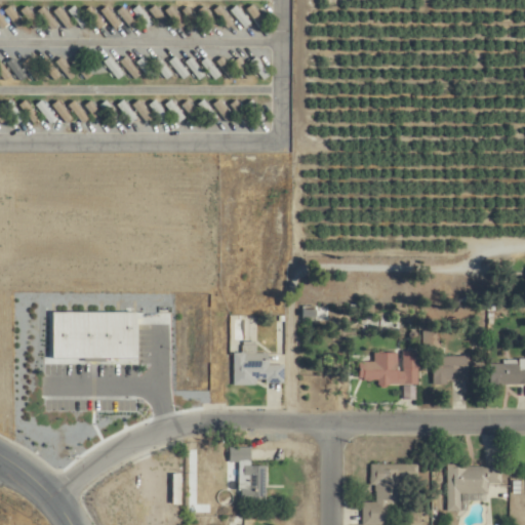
[(82,27),(88,23),(76,6),(70,10),(82,27)]
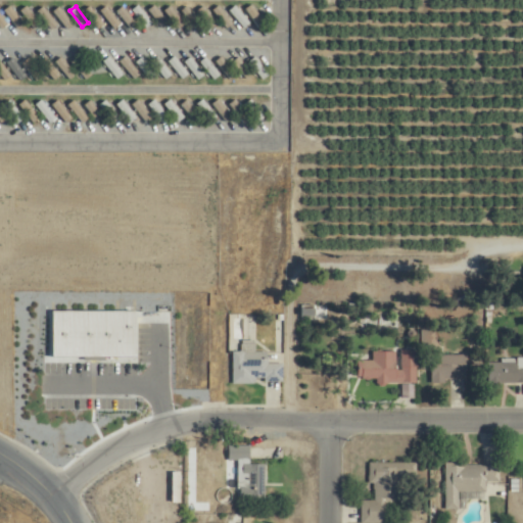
[(135,9),(146,27),(151,22),(140,6),(135,9)]
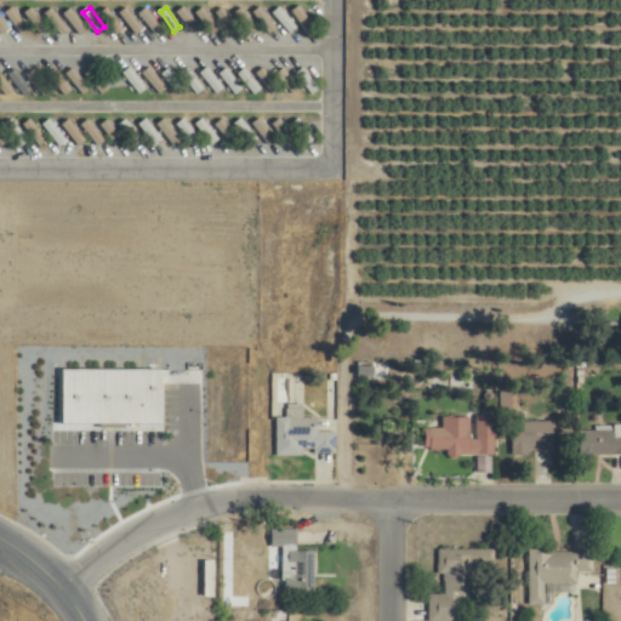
[(144,41),(144,20),(124,20),(124,41),(144,41)]
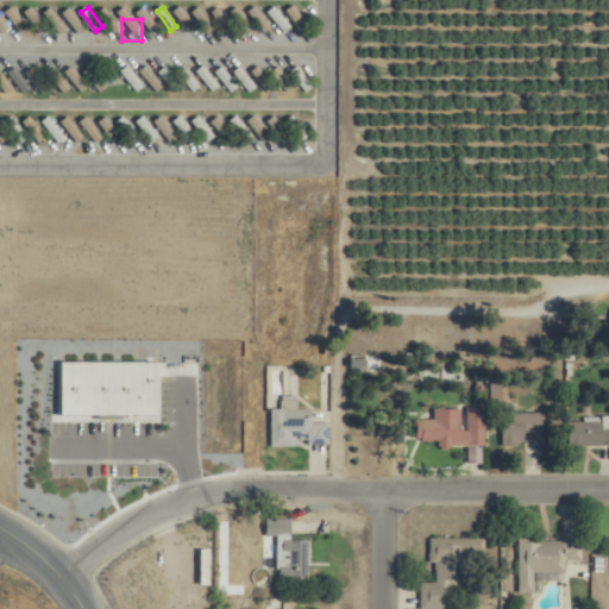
[(146,86),(130,66),(121,73),(138,93),(146,86)]
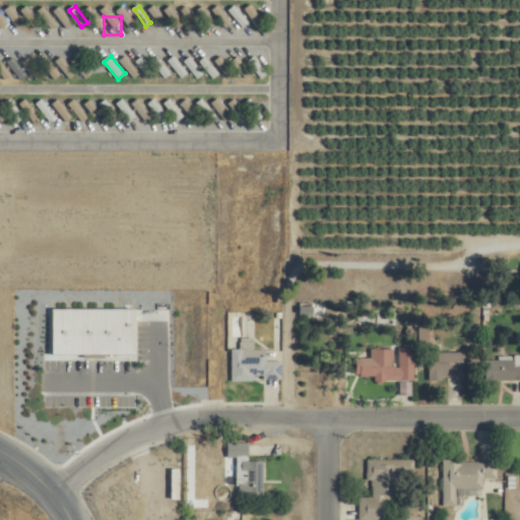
[(202,61),(213,77),(218,73),(207,57),(202,61)]
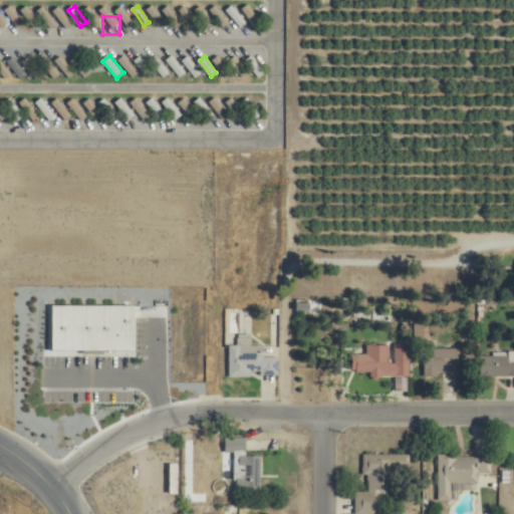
[(148,101),(161,120),(167,116),(154,97),(148,101)]
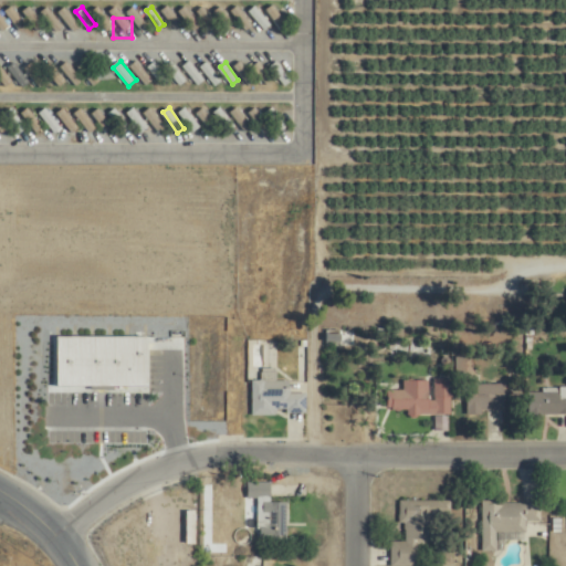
[(145,114),(158,129),(164,125),(152,109),(145,114)]
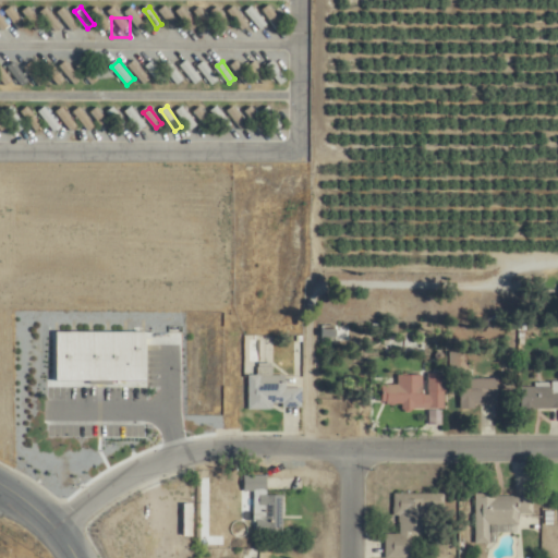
[(98,132),(89,120),(83,124),(91,136),(98,132)]
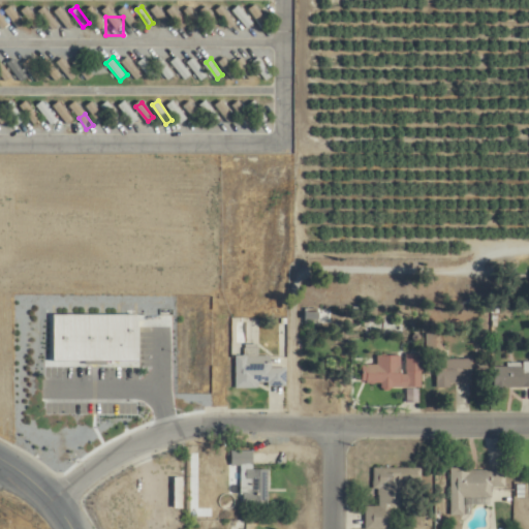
[(287,368),(272,368),(272,355),(258,355),(258,344),(246,344),(246,354),(237,354),(237,387),(286,387),(287,368)]
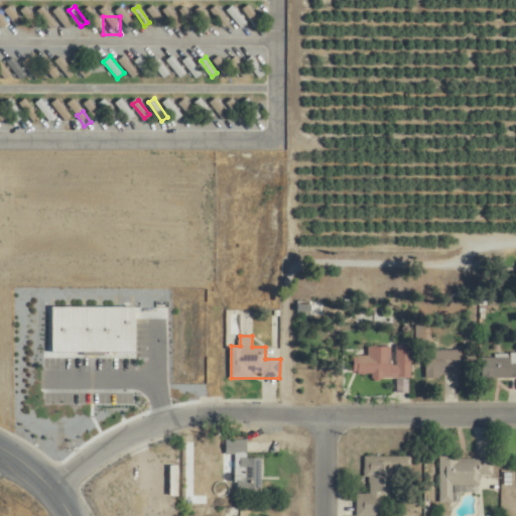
[(412,378),(412,364),(392,364),(392,347),(369,347),(369,356),(353,356),(353,374),(371,374),(372,379),(412,378)]
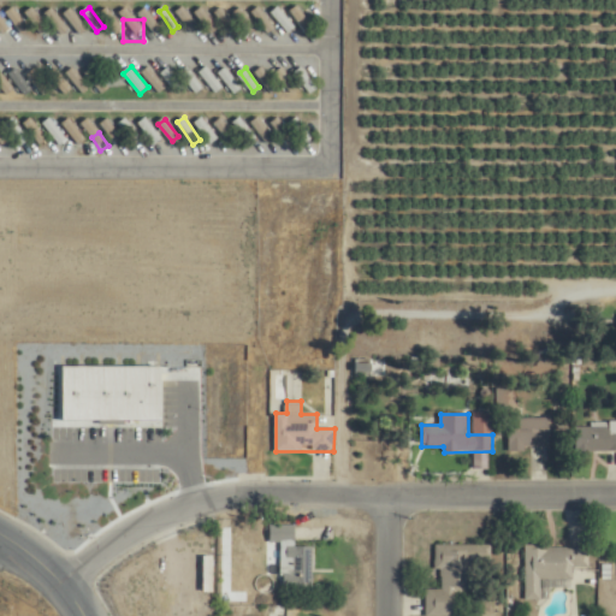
[(507,418),(507,450),(549,450),(549,418),(507,418)]
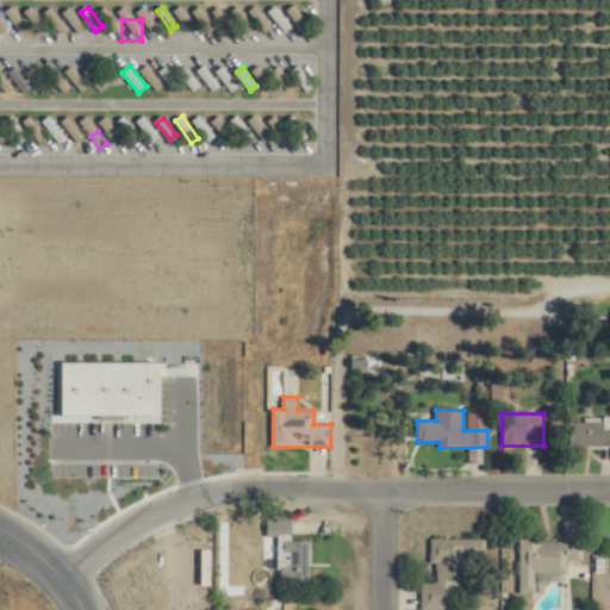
[(608,418),(568,418),(568,448),(609,447),(609,428),(608,429),(608,418)]
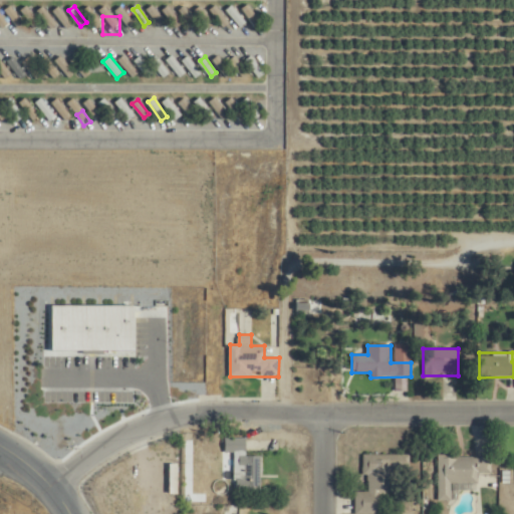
[(261,456),(247,457),(247,438),(225,438),(225,455),(236,455),(236,488),(261,488),(261,456)]
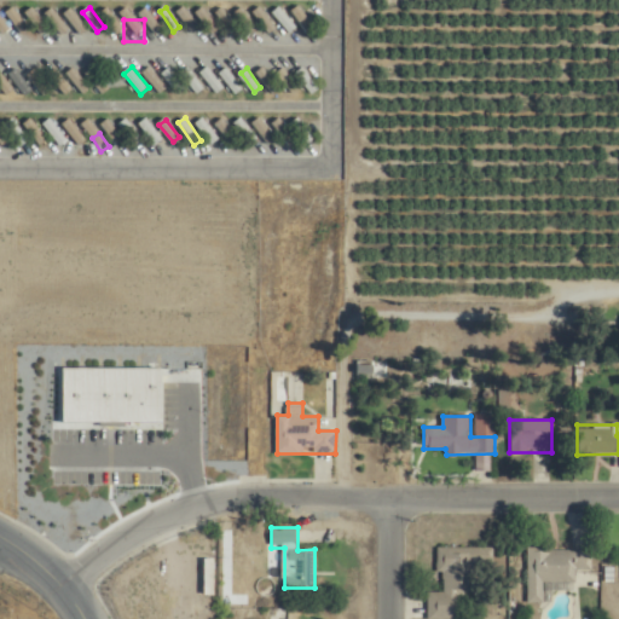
[(429,591),(428,618),(458,618),(460,595),(470,595),(470,572),(495,572),(495,548),(441,547),(441,591),(429,591)]
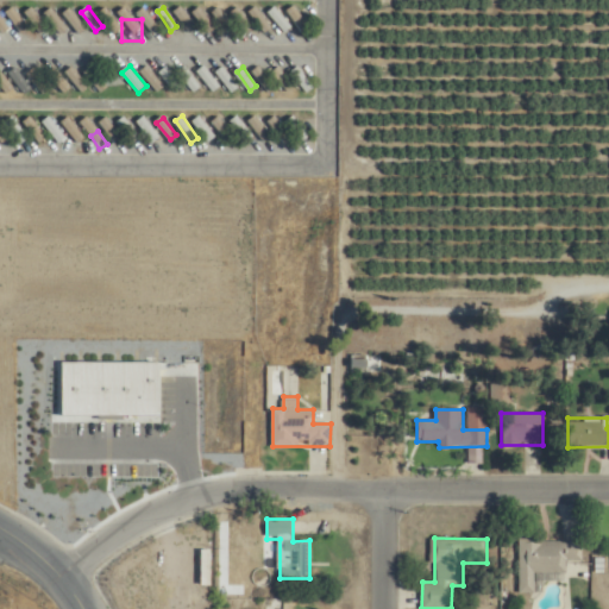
[(583,540),(520,539),(520,594),(542,594),(542,576),(566,576),(566,560),(583,560),(583,540)]
